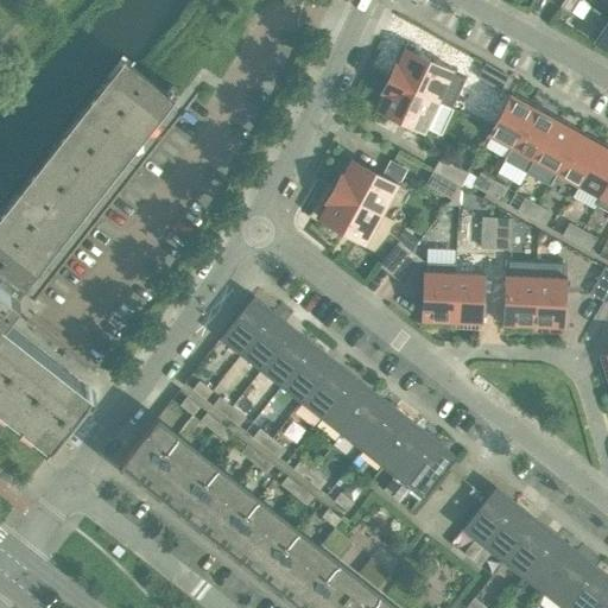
[(569,12),(576,0),(563,0),(559,6),(569,12)]
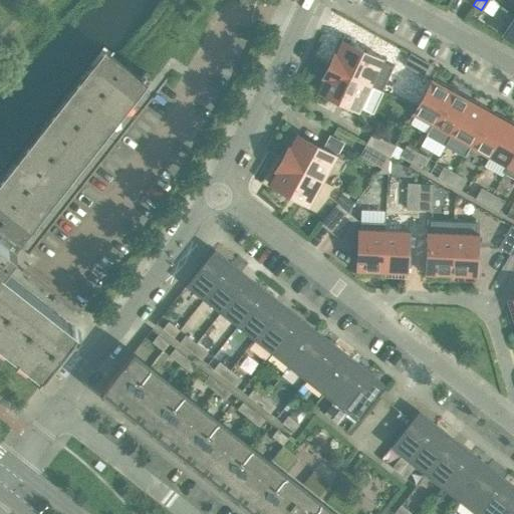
[(513,18),(504,33),(513,40),(513,18)]
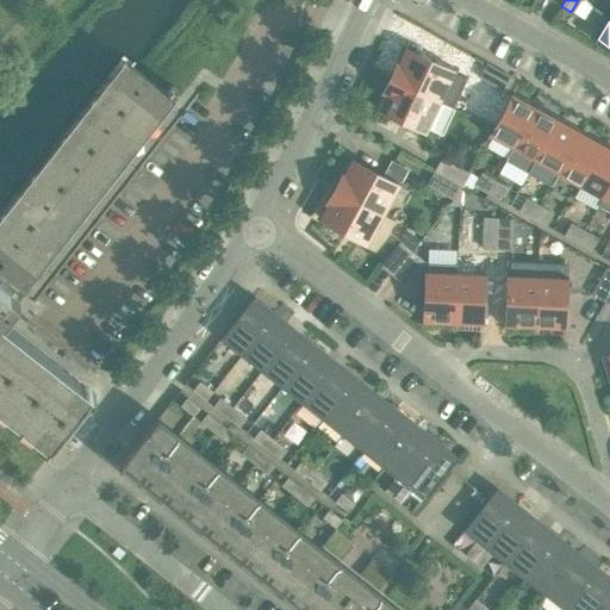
[(466,78),(402,48),(387,78),(452,107),(466,78)]
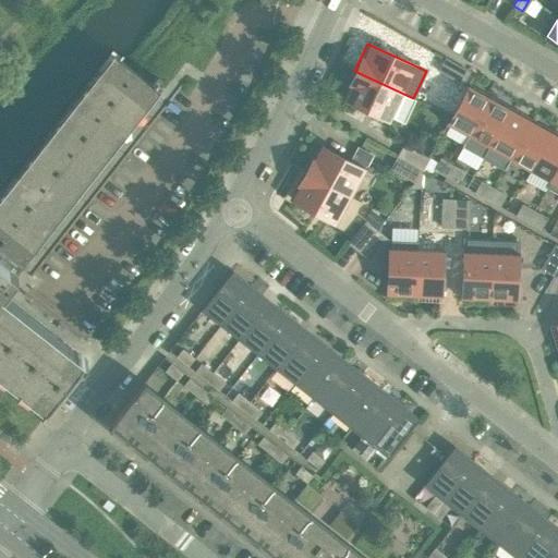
[(79,360),(0,296),(0,291),(21,265),(16,262),(154,87),(120,60),(123,58),(121,56),(0,209),(0,370),(44,404),(79,360)]
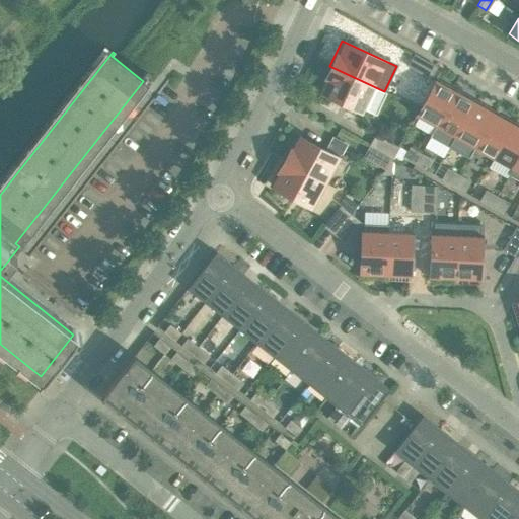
[(436,67),(414,55),(408,66),(430,78),(436,67)]
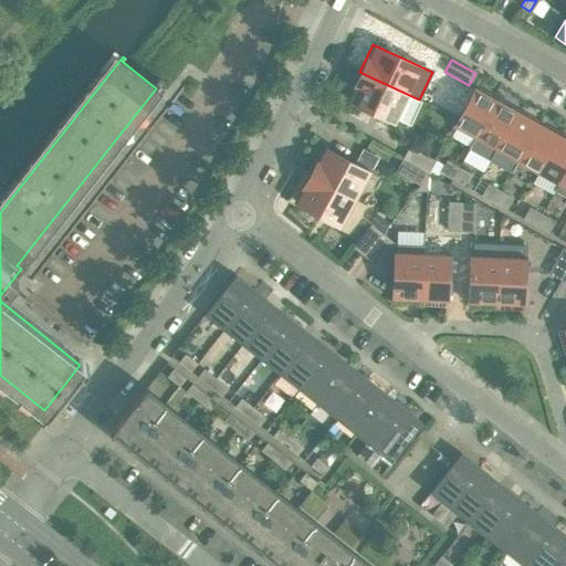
[(395,122),(407,95),(419,101),(419,100),(359,72),(347,100),(395,122)]
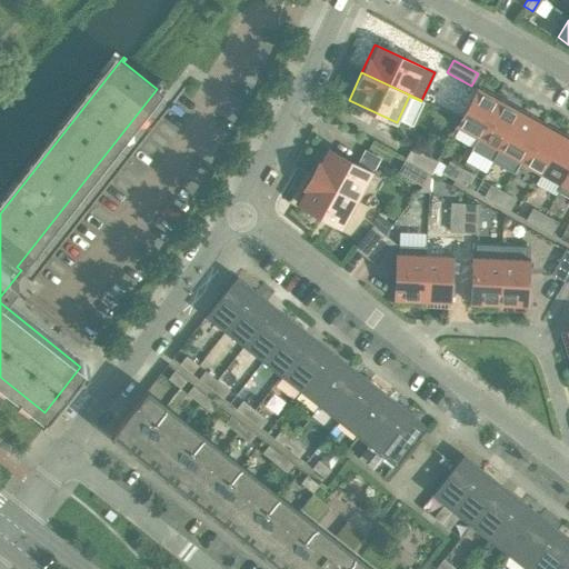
[(478,138),(499,100),(477,88),(456,126),(478,138)]
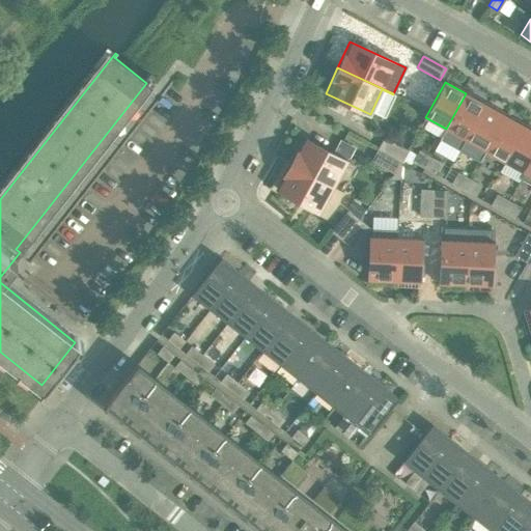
[(459,150),(485,105),(466,93),(446,129),(465,139),(458,150),(459,150)]
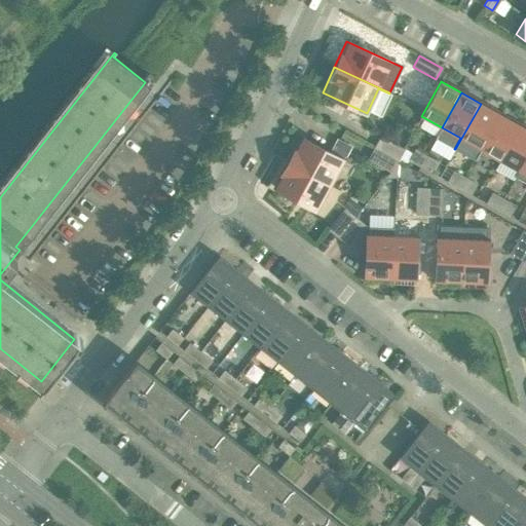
[(475,160),(500,115),(481,104),(455,149),(475,160)]
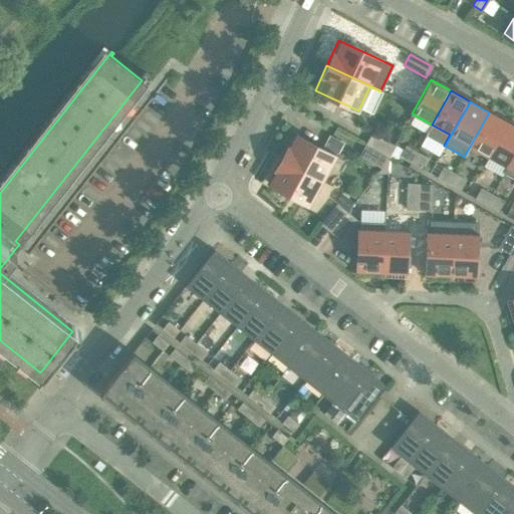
[(488,157),(508,122),(489,112),(464,157),(465,157),(470,147),(488,157)]
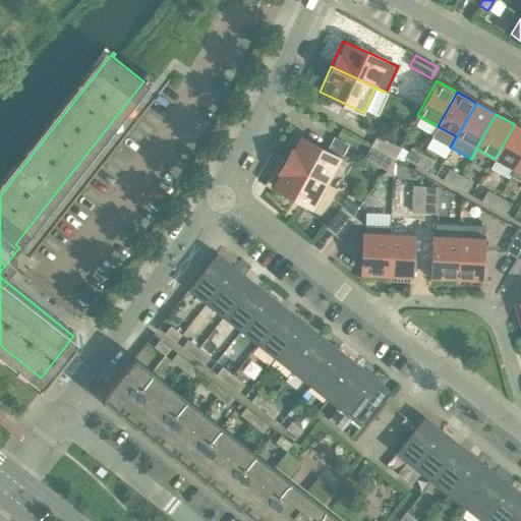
[(511,176),(520,158),(520,127),(515,124),(495,159),(514,169),(510,175),(511,176)]
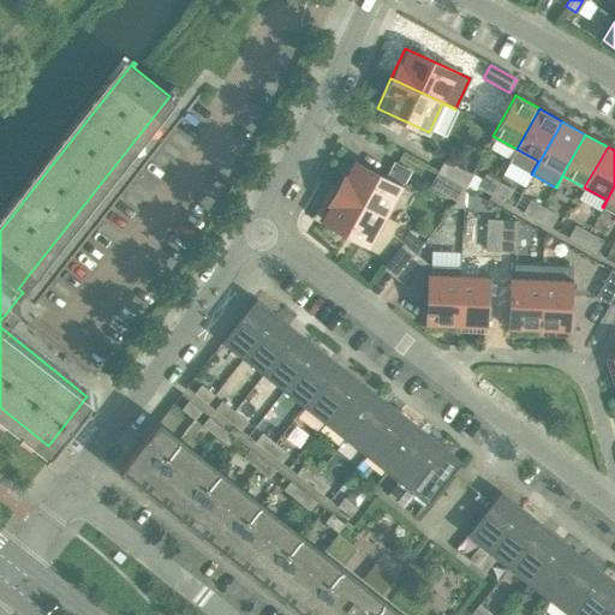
[(472,174),(446,160),(437,173),(464,187),(472,174)]
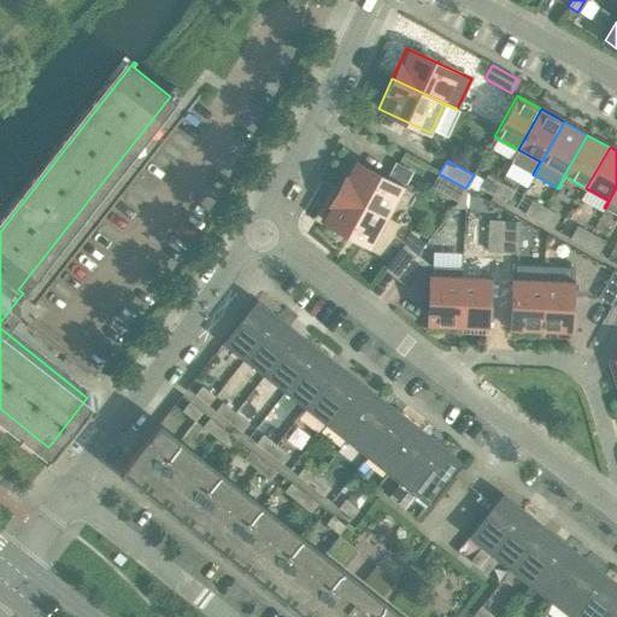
[(386,217),(403,188),(352,162),(336,191),(386,217)]
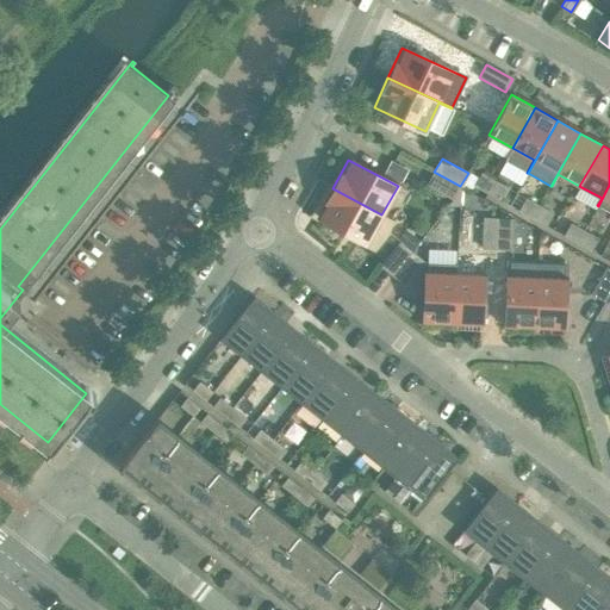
[(460,186),(434,172),(427,185),(453,199),(460,186)]
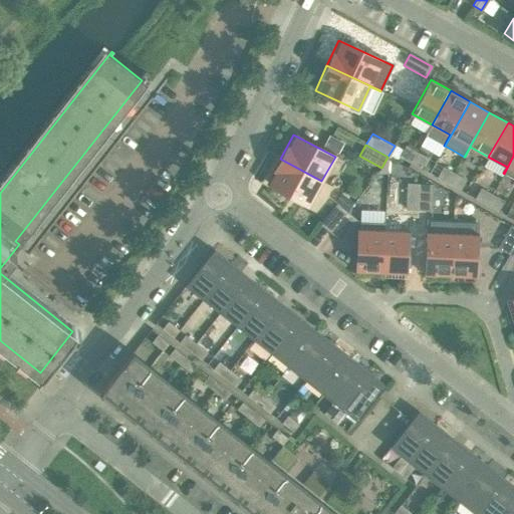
[(411,163),(417,153),(406,147),(400,157),(411,163)]
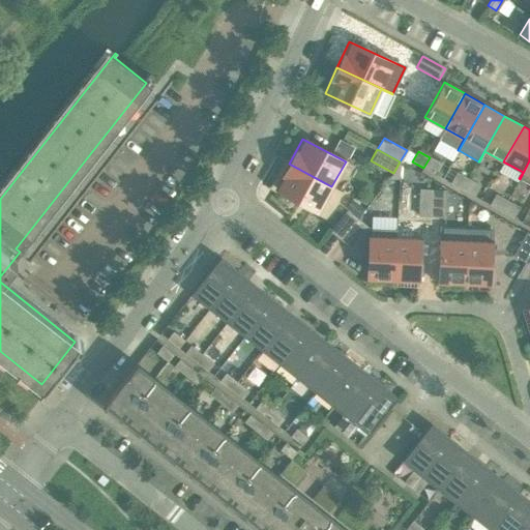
[(435,174),(441,164),(430,157),(423,168),(435,174)]
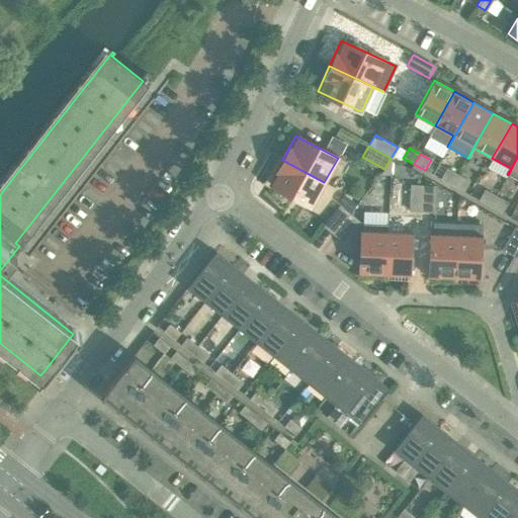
[(517,157),(508,175),(517,180),(517,157)]
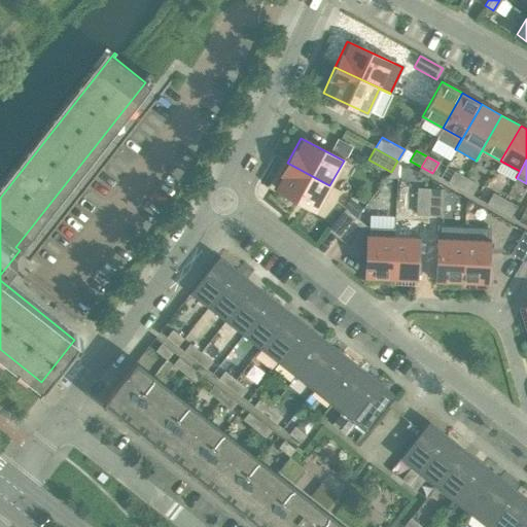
[(329,185),(287,163),(274,186),(316,210),(329,185)]
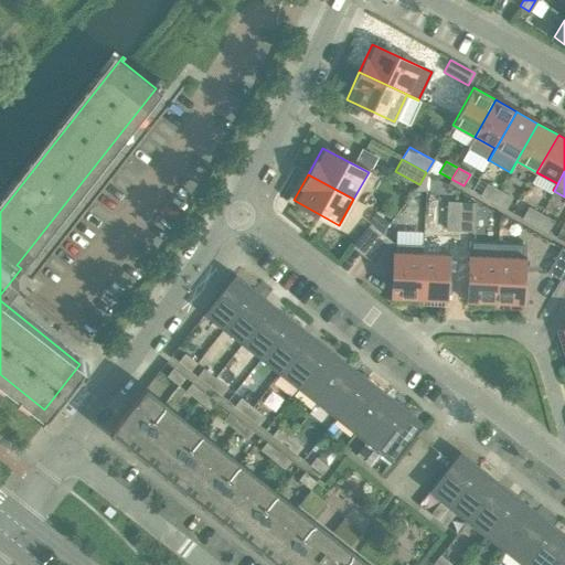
[(493,202),(500,191),(487,184),(481,195),(493,202)]
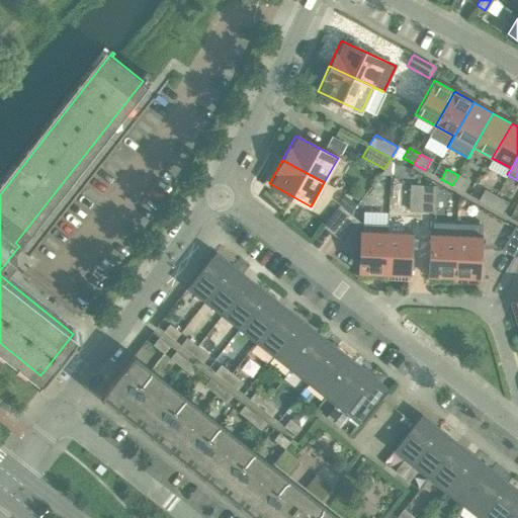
[(463,191),(468,181),(458,175),(452,185),(463,191)]
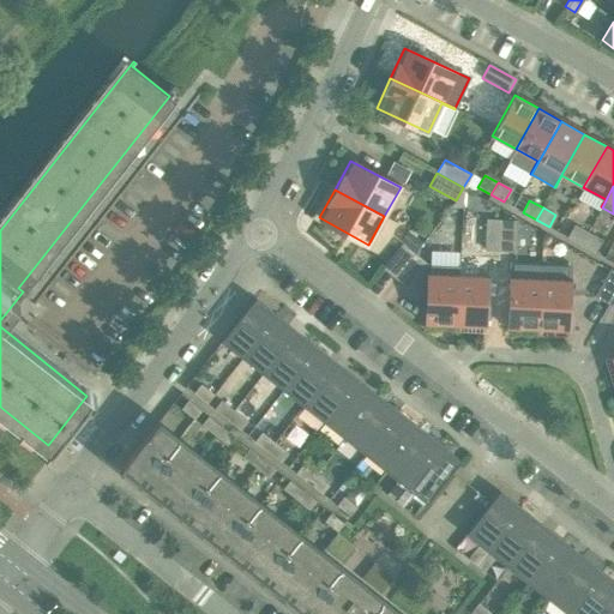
[(500,251),(501,221),(487,220),(486,250),(500,251)]
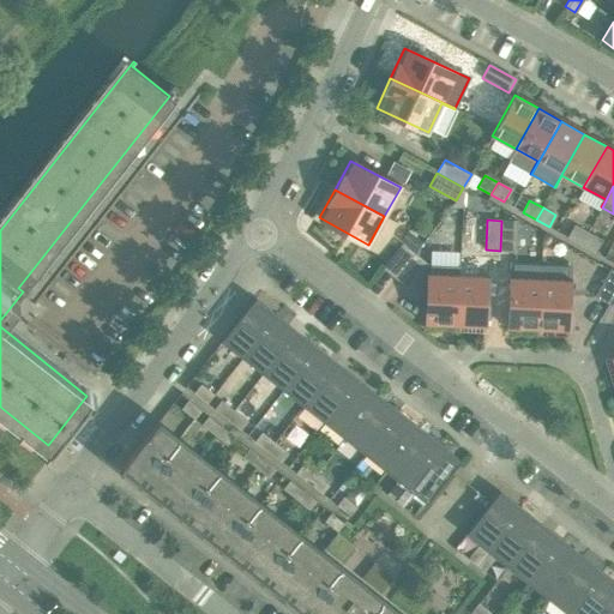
[(516,251),(517,221),(501,221),(500,251),(516,251)]
